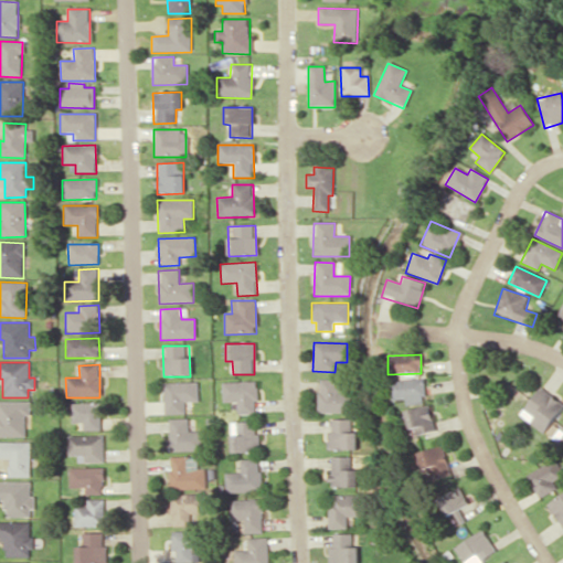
[(388,384),(390,401),(404,400),(405,406),(425,403),(422,379),(388,384)]
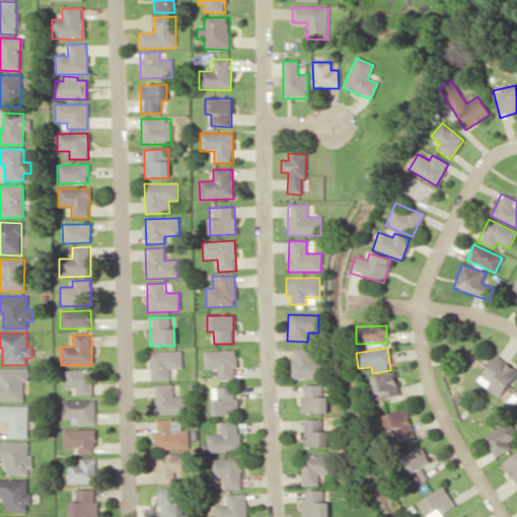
[(292,380),(323,380),(323,361),(316,361),(316,349),(291,349),(292,380)]
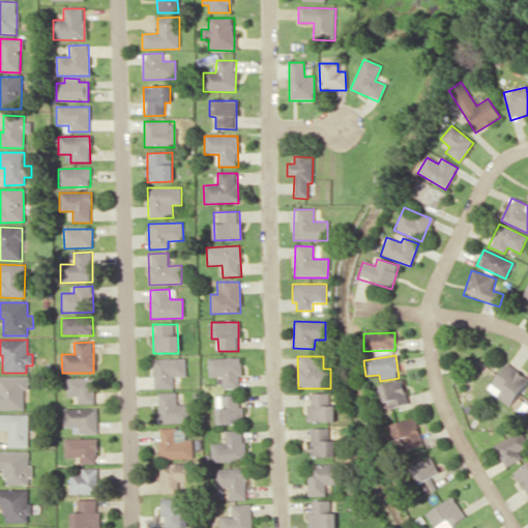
[(207,358),(207,377),(222,377),(222,389),(240,389),(240,358),(207,358)]
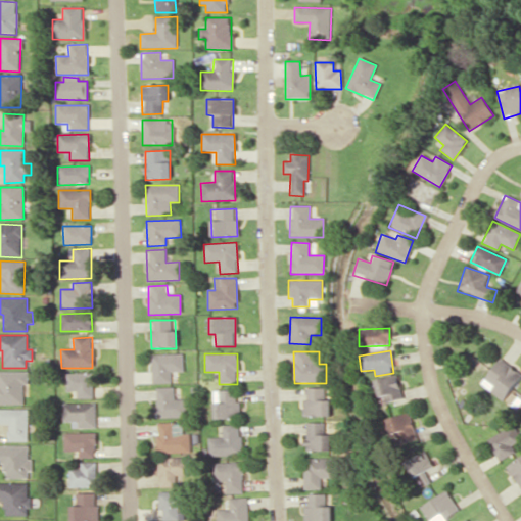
[(151,384),(171,383),(171,373),(183,372),(182,354),(150,356),(151,384)]
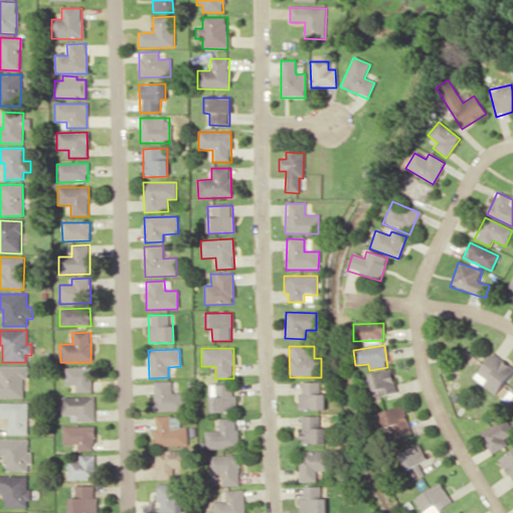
[(512,367),(490,354),(478,374),(486,379),(481,386),(497,395),(512,367)]
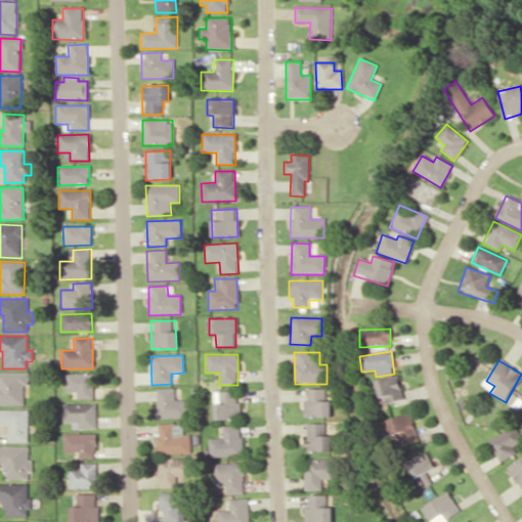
[(27,373),(0,373),(0,405),(24,405),(23,386),(28,386),(27,373)]
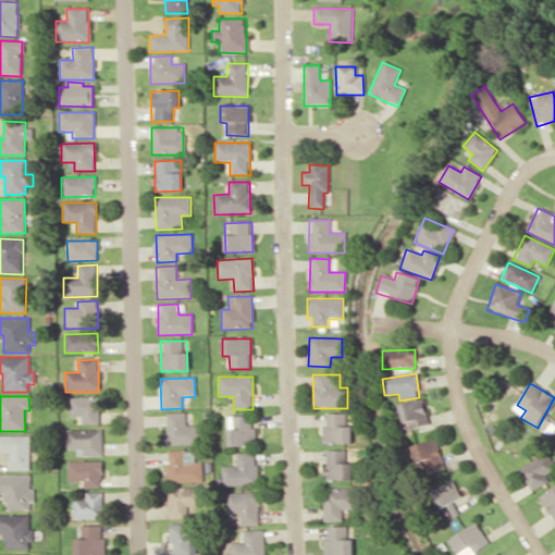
[(99,424),(99,397),(70,398),(71,418),(81,417),(81,426),(99,424)]
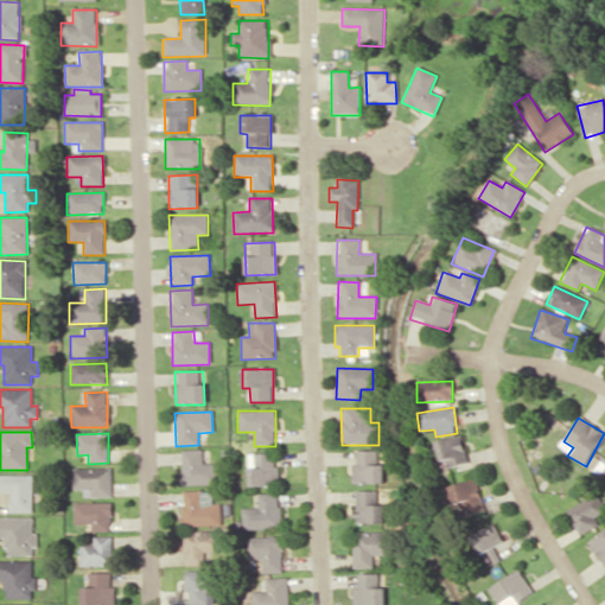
[(440,470),(467,464),(460,435),(433,443),(440,470)]
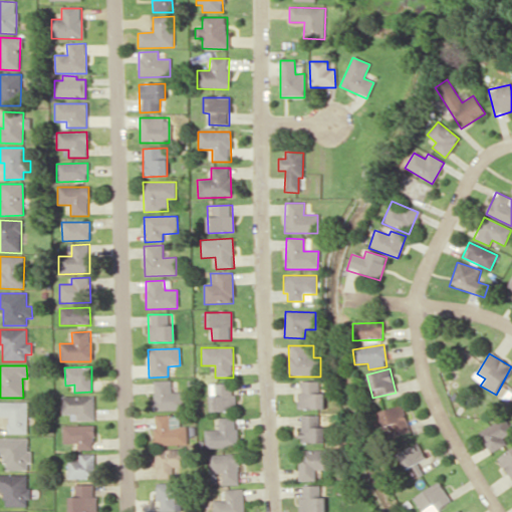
[(183,411),(182,393),(171,393),(171,380),(152,381),(153,412),(183,411)]
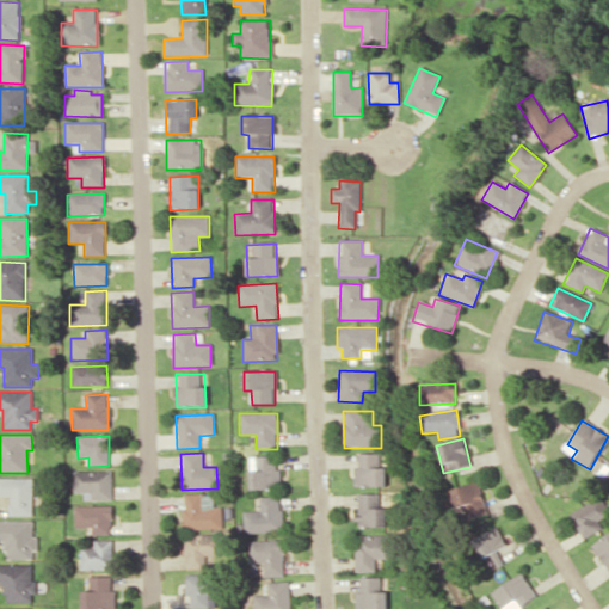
[(379,454),(354,454),(355,487),(386,487),(386,468),(379,468),(379,454)]
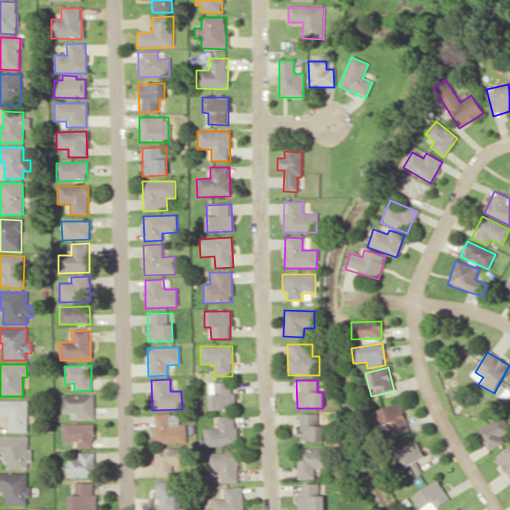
[(209,410),(235,410),(235,393),(231,393),(231,382),(209,383),(209,410)]
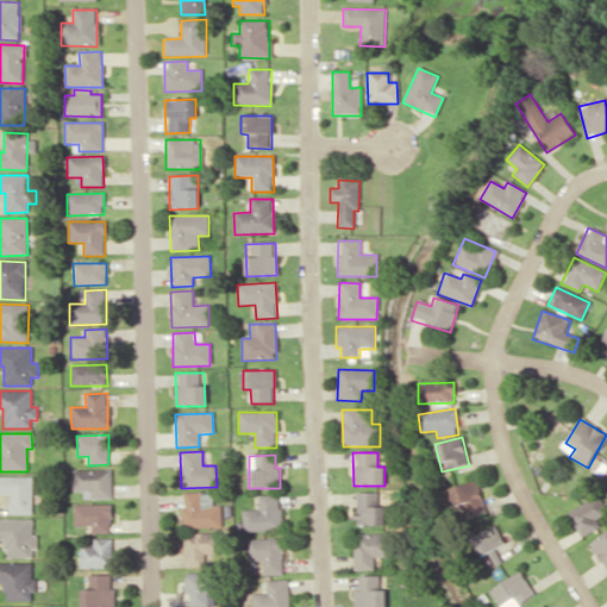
[(73,470),(73,493),(82,492),(82,500),(111,499),(111,470),(73,470)]
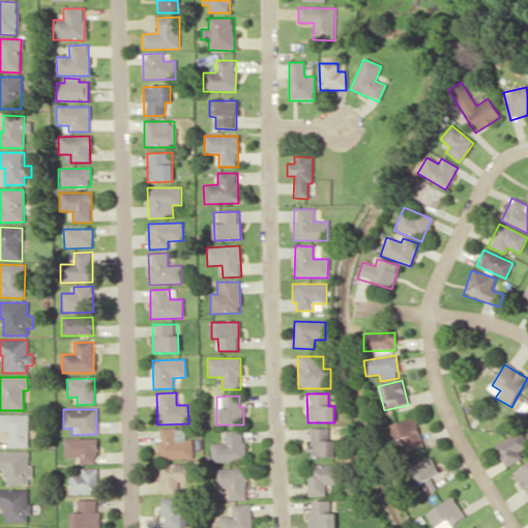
[(28,448),(28,415),(0,415),(0,431),(8,431),(7,448),(28,448)]
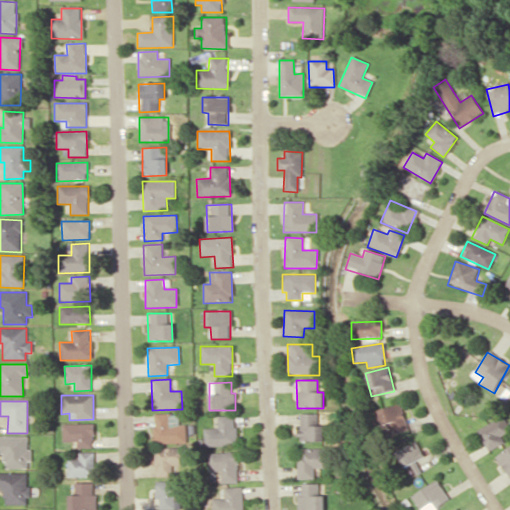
[(407,431),(401,405),(368,412),(372,430),(378,429),(380,437),(407,431)]
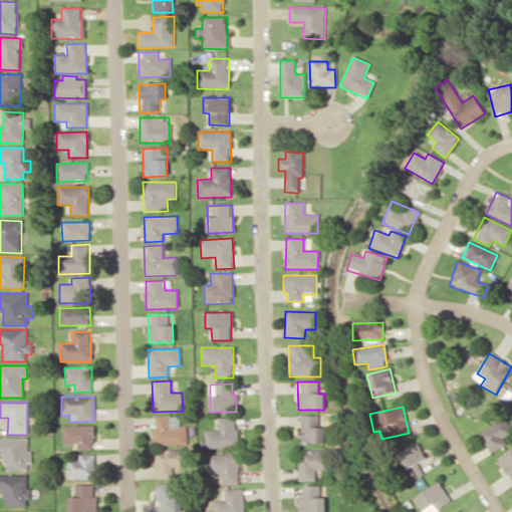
[(322,416),(298,416),(298,444),(322,444),(322,416)]
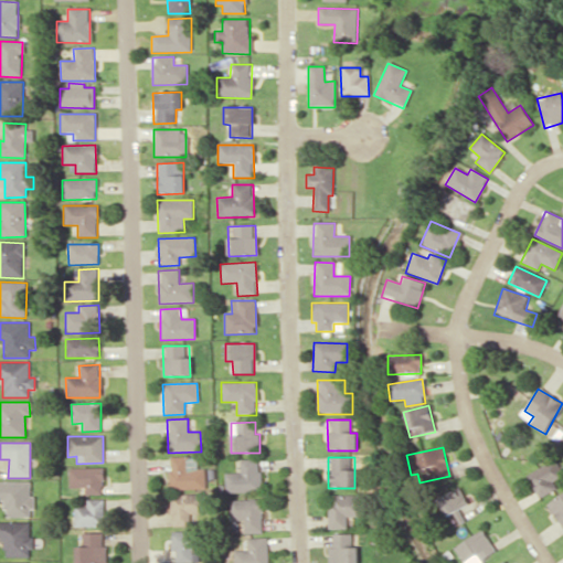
[(204,489),(203,469),(197,470),(197,458),(168,458),(168,490),(204,489)]
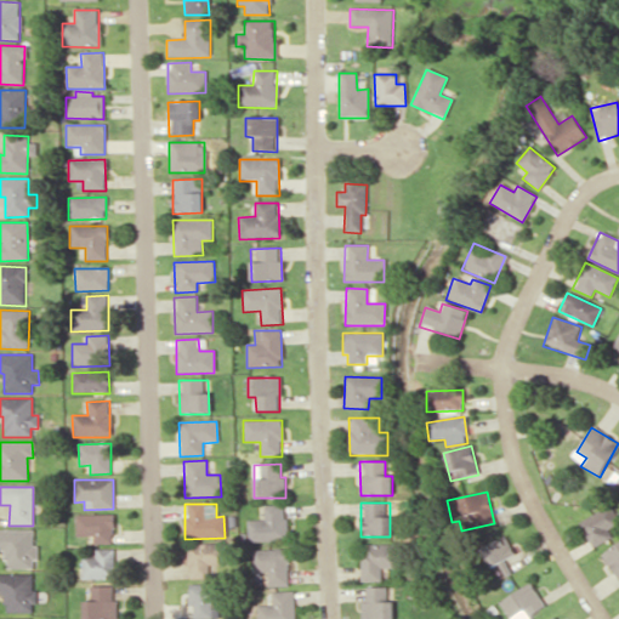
[(246,543),(287,541),(285,505),(262,506),(263,521),(246,522),(246,543)]
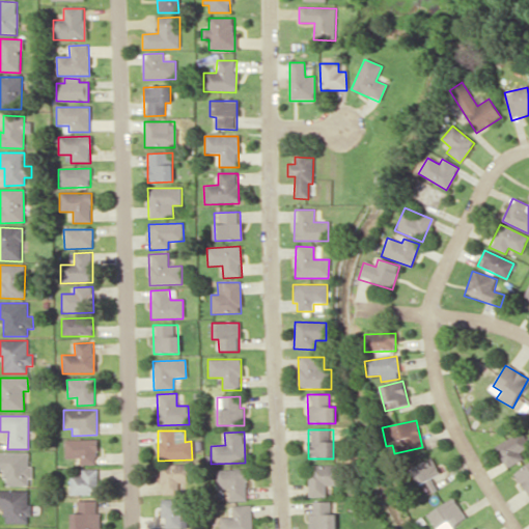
[(518,452),(528,448),(523,434),(495,444),(503,468),(522,462),(518,452)]
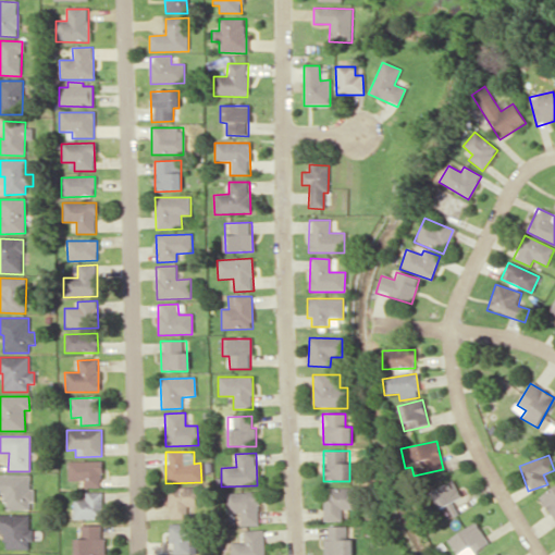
[(101,463),(68,463),(68,481),(83,481),(83,489),(101,489),(101,463)]
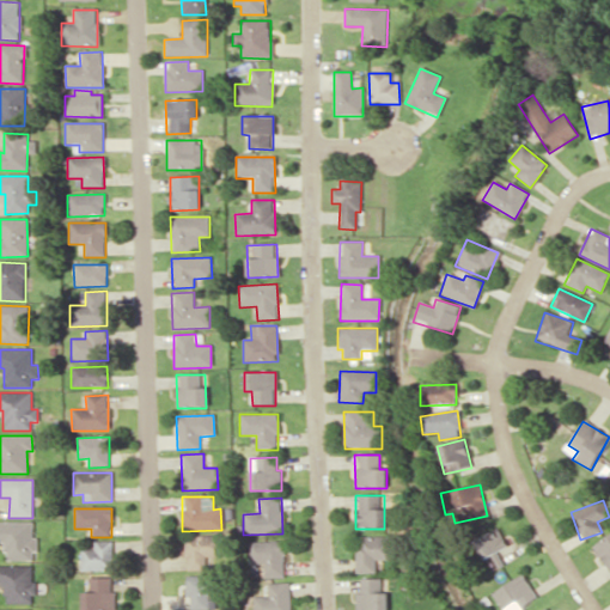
[(32,523),(0,522),(0,541),(5,542),(5,561),(36,562),(36,540),(32,540),(32,523)]
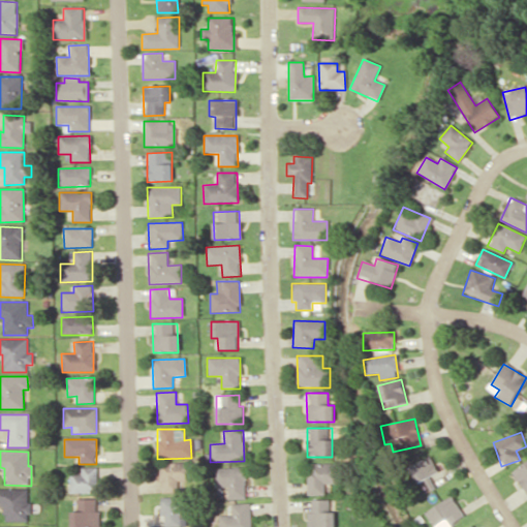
[(437,473),(430,457),(408,466),(416,483),(437,473)]
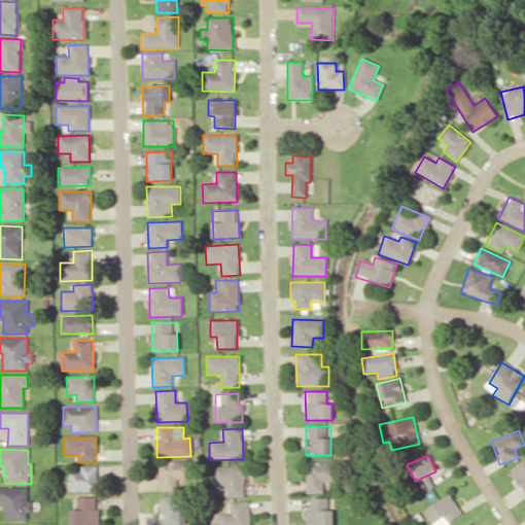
[(524,496),(524,495),(524,460),(510,469),(524,496)]
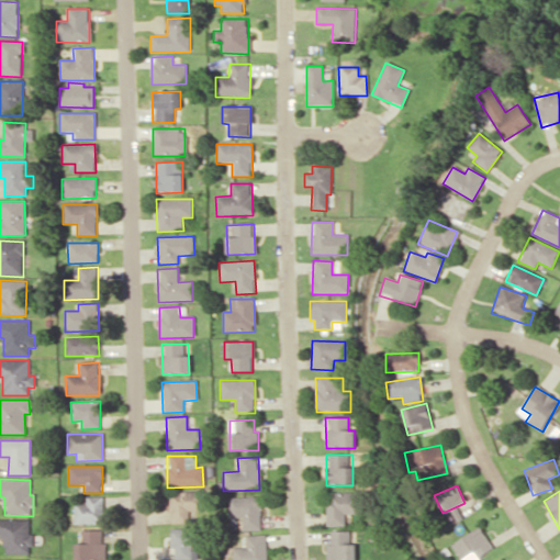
[(201,492),(169,493),(169,524),(188,524),(188,512),(201,512),(201,492)]
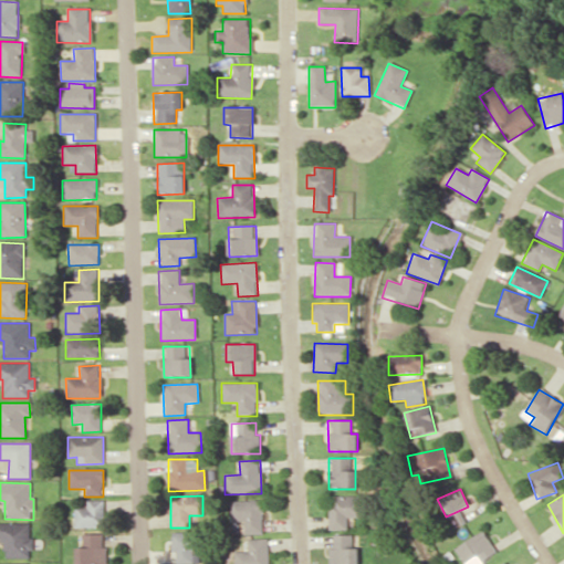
[(347,530),(346,519),(362,518),(361,497),(327,497),(329,531),(347,530)]
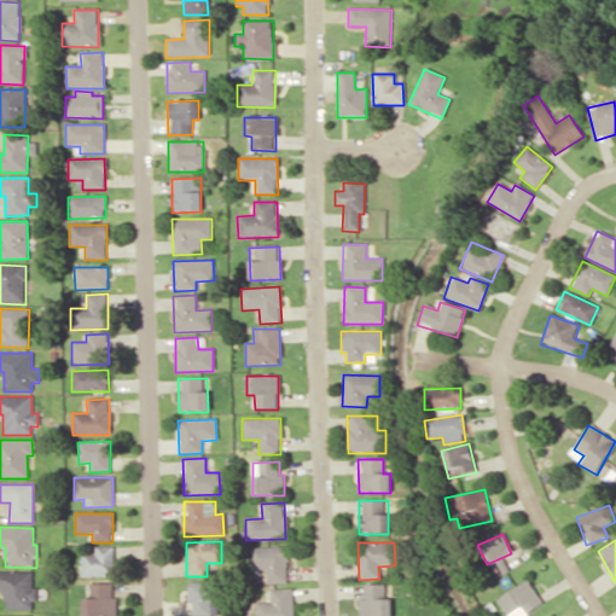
[(94,547),(94,556),(81,556),(82,577),(114,576),(114,547),(94,547)]
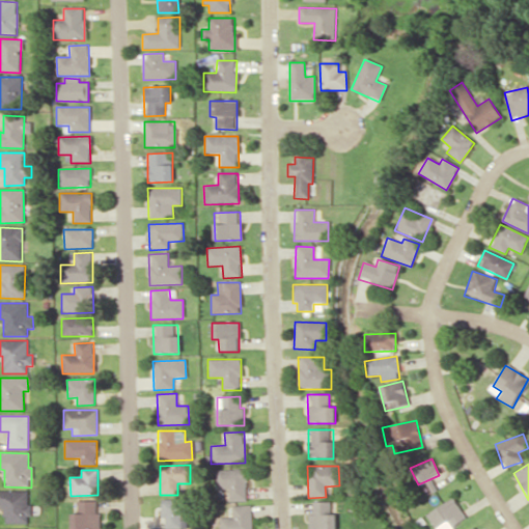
[(246,470),(214,471),(214,490),(227,490),(228,502),(247,501),(246,470)]
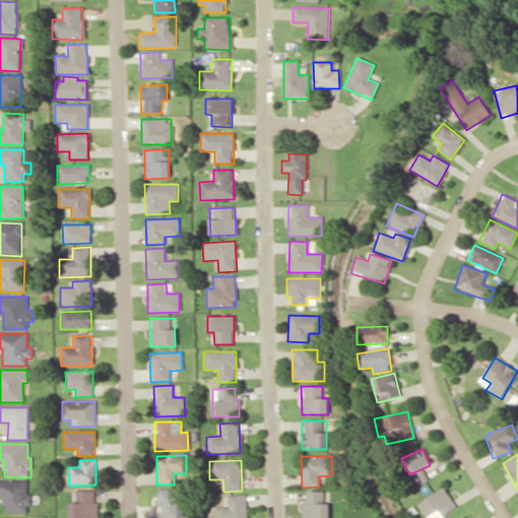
[(4,514),(29,513),(28,480),(0,480),(0,496),(4,496),(4,514)]
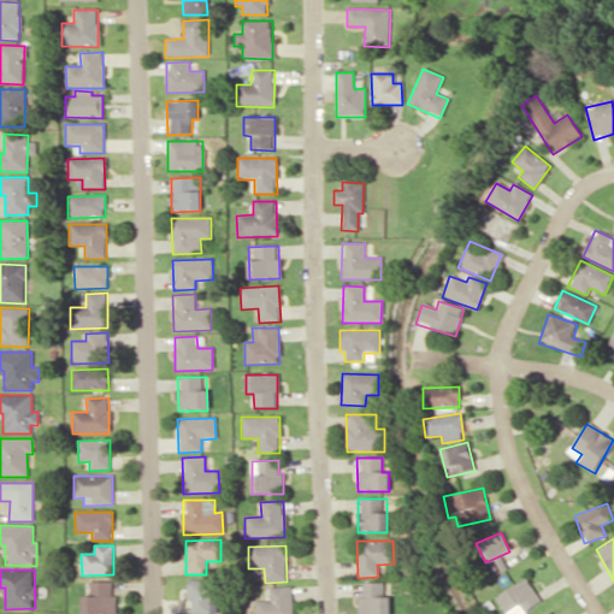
[(216,613),(216,601),(224,601),(224,579),(186,580),(186,602),(190,602),(190,613),(216,613)]
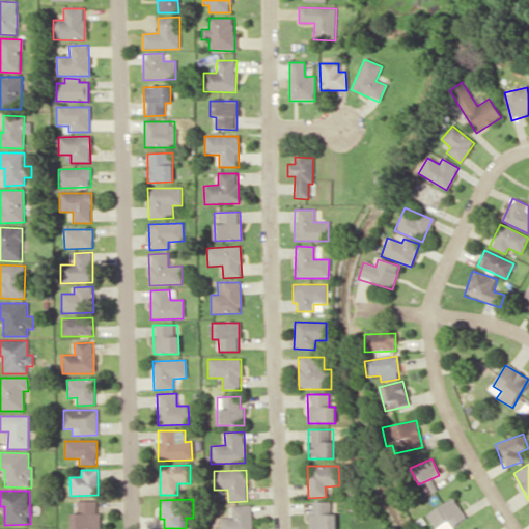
[(447,522),(450,528),(465,519),(453,499),(425,514),(434,528),(437,528),(447,522)]
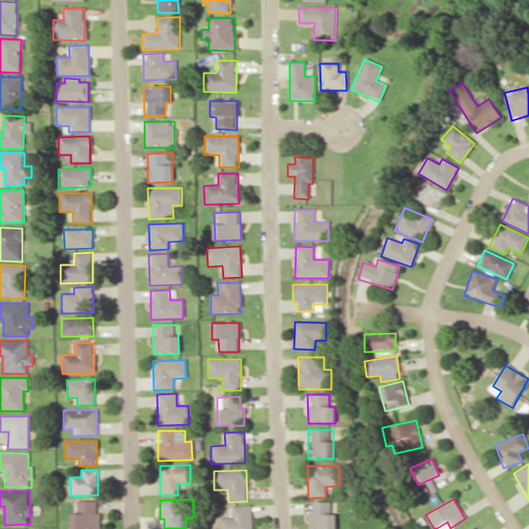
[(98,528),(98,501),(76,502),(77,514),(71,514),(71,528),(98,528)]
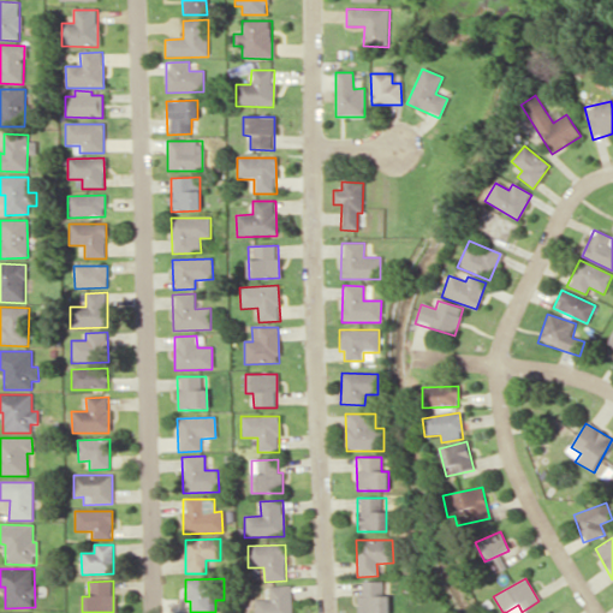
[(388,612),(390,596),(384,596),(384,583),(358,582),(357,612),(388,612)]
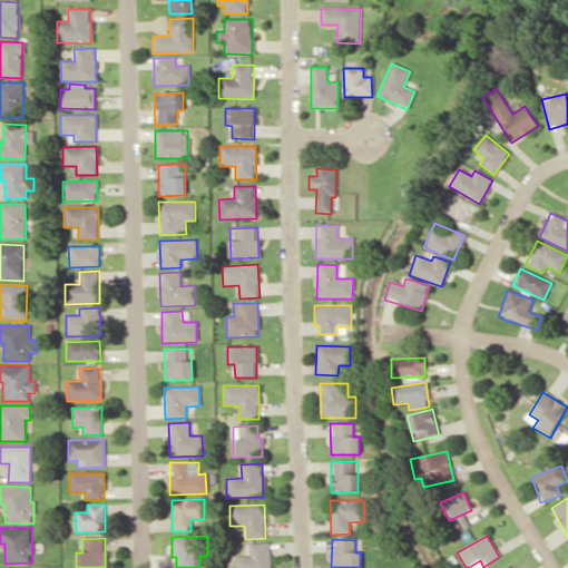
[(235,556),(235,567),(270,567),(270,542),(248,544),(248,556),(235,556)]
